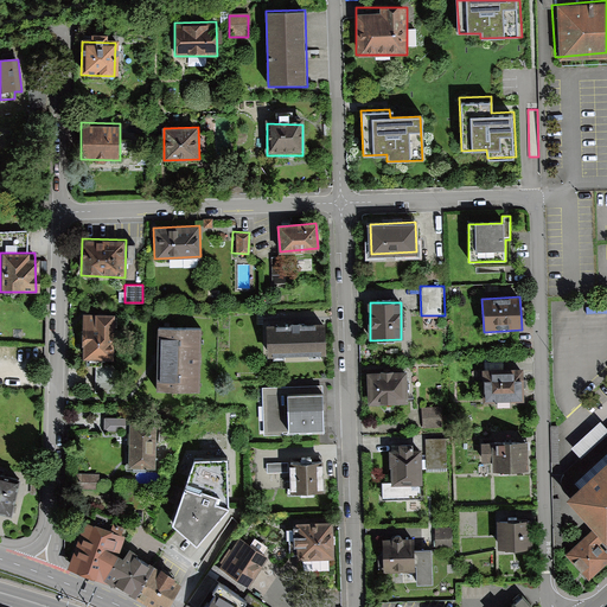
[(81,358),(112,359),(114,314),(83,312),(81,358)]
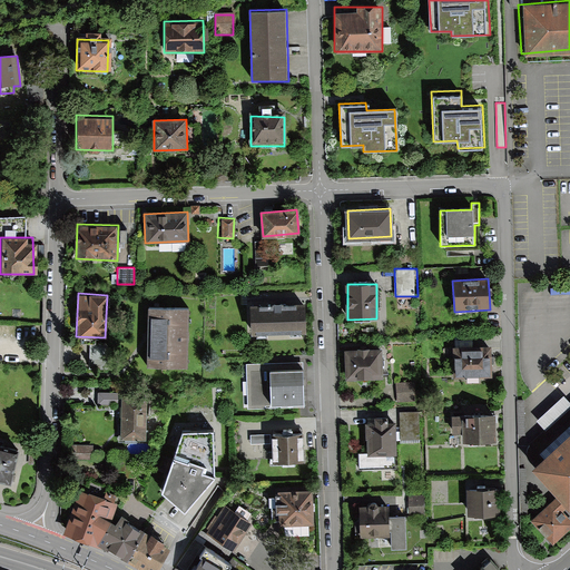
[(304,302),(249,302),(251,331),(304,331),(304,302)]
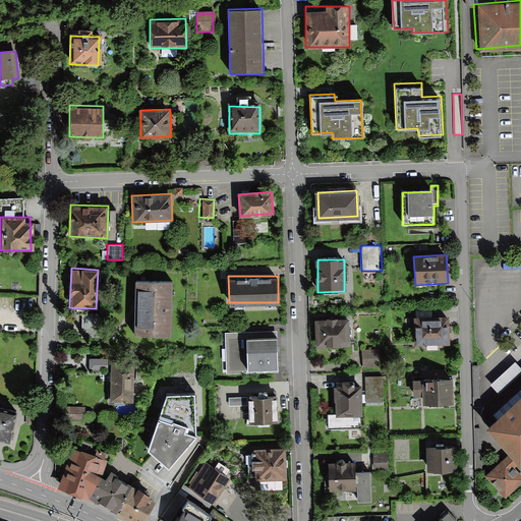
[(172,336),(173,281),(135,280),(135,307),(135,336),(172,336)]
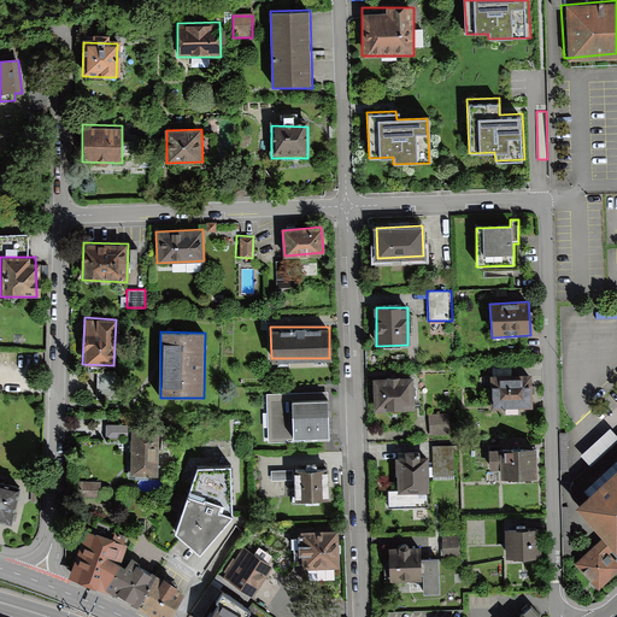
[(369,375),(370,411),(415,410),(415,375),(369,375)]
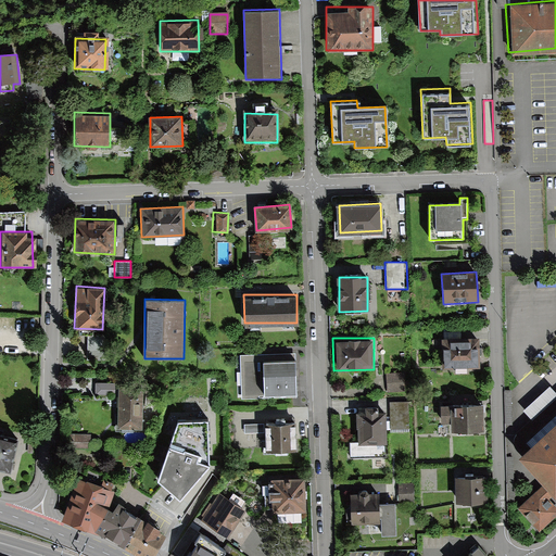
[(442,340),(442,369),(480,370),(480,340),(442,340)]
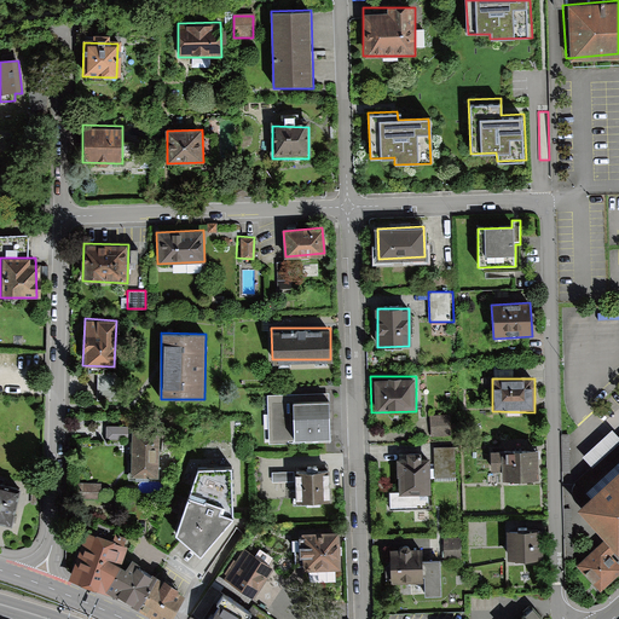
[(264,397),(265,444),(331,444),(331,395),(264,397)]
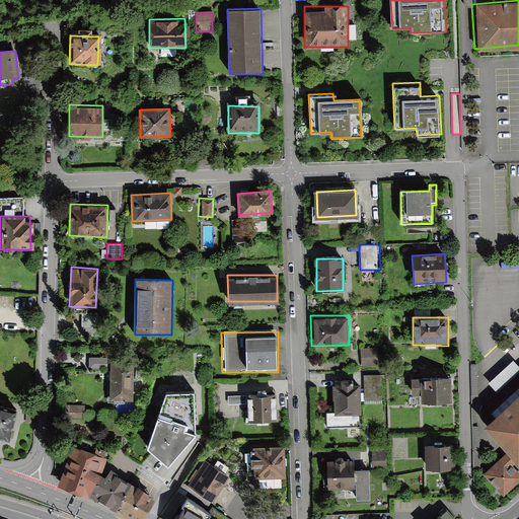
[(360,349),(360,366),(376,366),(377,349),(360,349)]
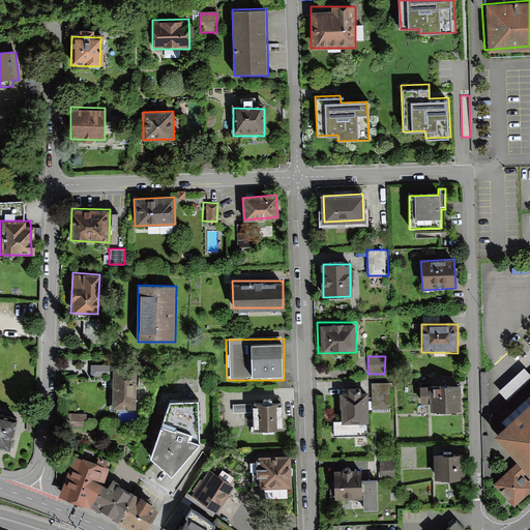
[(112,408),(134,409),(135,366),(112,366),(112,408)]
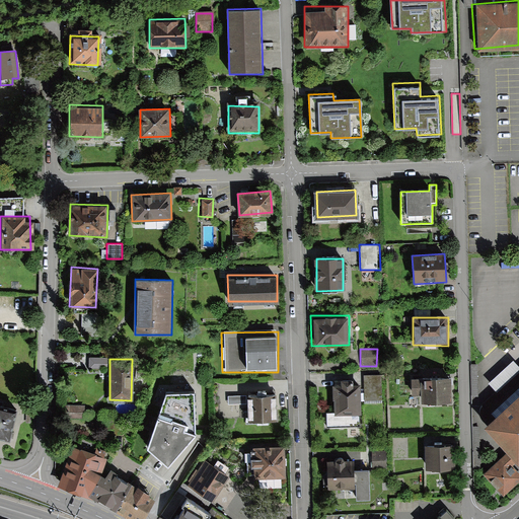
[(420,402),(452,401),(452,377),(420,378),(420,402)]
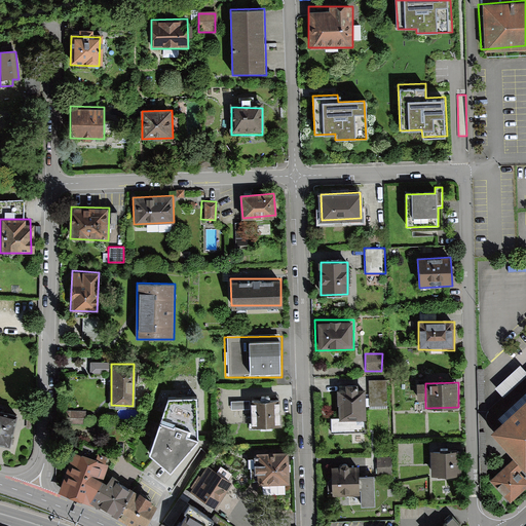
[(370,384),(370,408),(389,408),(389,384),(370,384)]
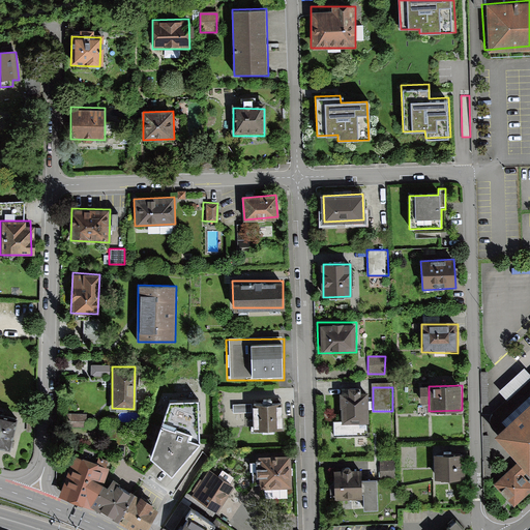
[(369,423),(367,392),(339,393),(340,424),(369,423)]
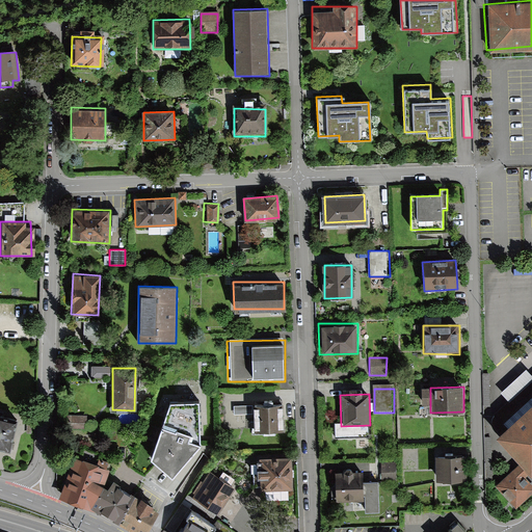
[(200,401),(169,402),(150,460),(170,478),(200,444),(200,401)]
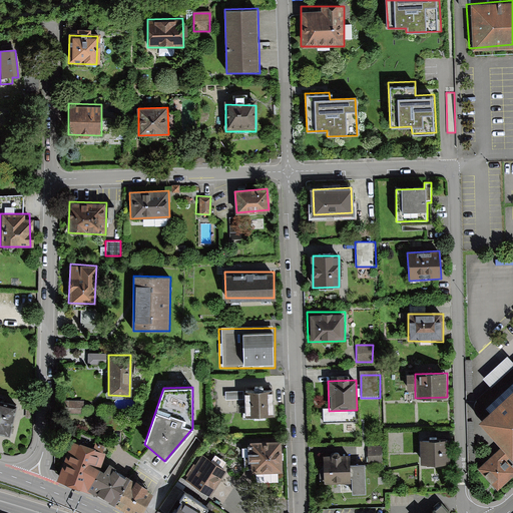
[(244,391),(243,415),(275,417),(276,392),(244,391)]
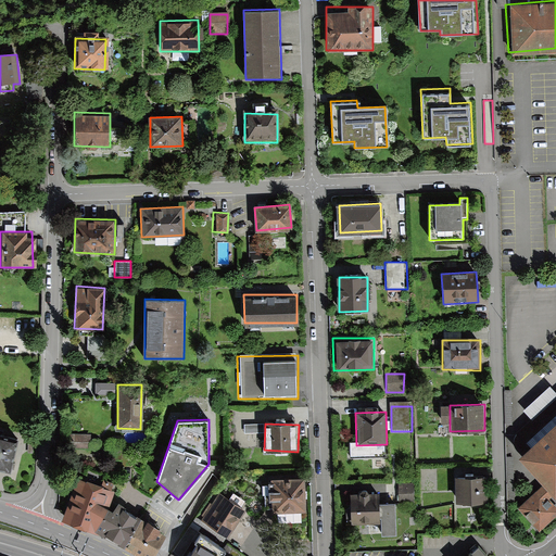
[(517,508),(539,532),(555,515),(555,507),(550,501),(553,497),(555,500),(555,498),(555,424),(517,459),(542,487),(517,508)]
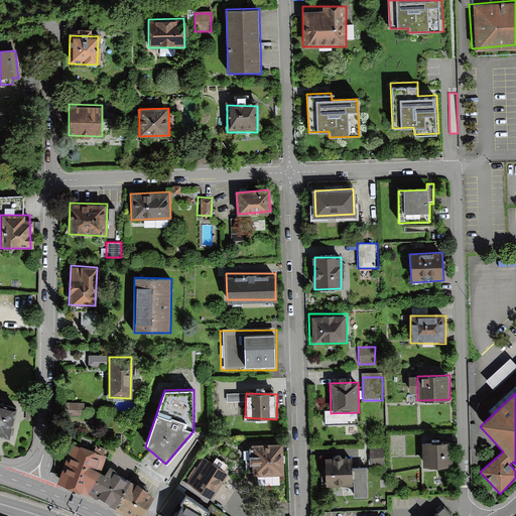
[(0,437),(5,438),(10,412),(0,409),(0,437)]
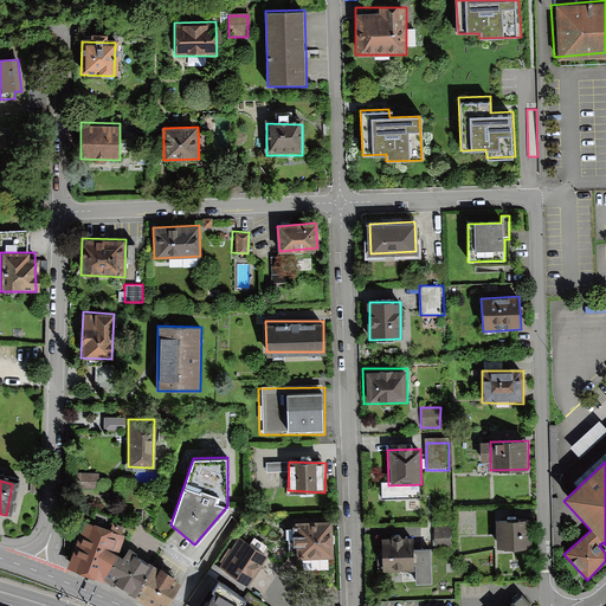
[(497,520),(497,547),(532,546),(532,519),(497,520)]
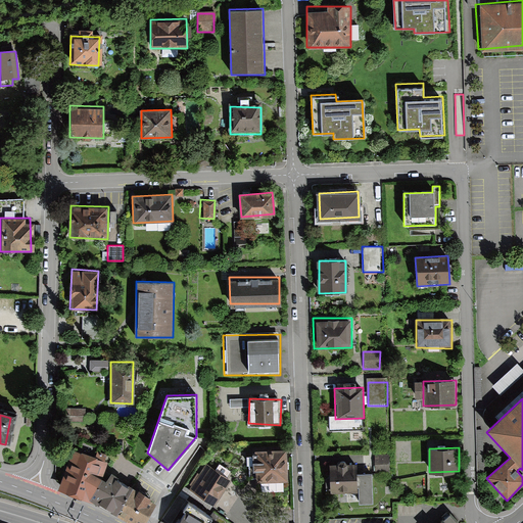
[(73,448),(59,486),(90,497),(101,467),(104,461),(73,448)]
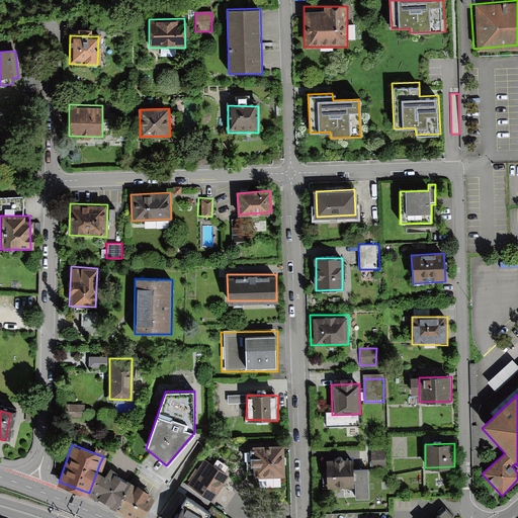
[(283,445),(251,445),(251,478),(283,478),(283,445)]
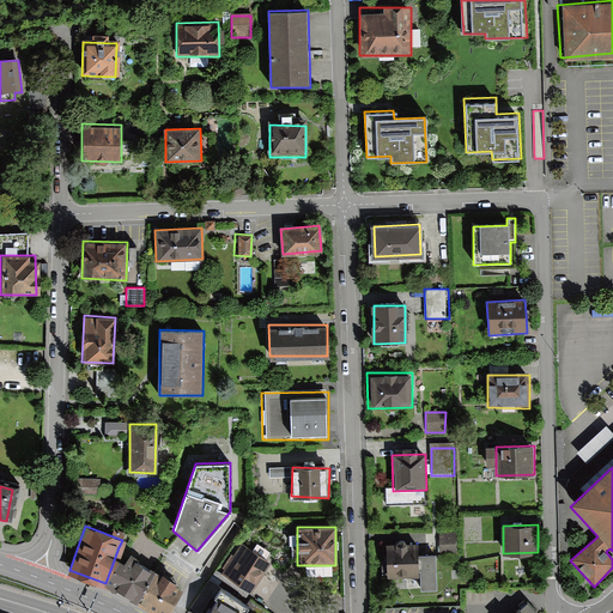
[(456,533),(436,533),(437,553),(456,553),(456,533)]
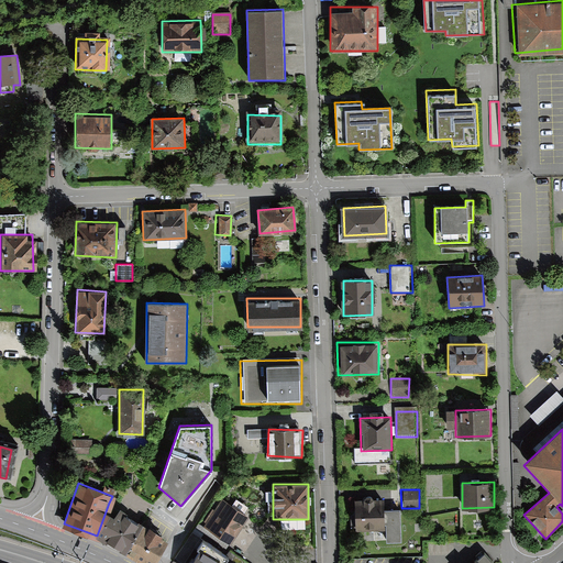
[(249,515),(220,498),(202,528),(231,545),(249,515)]
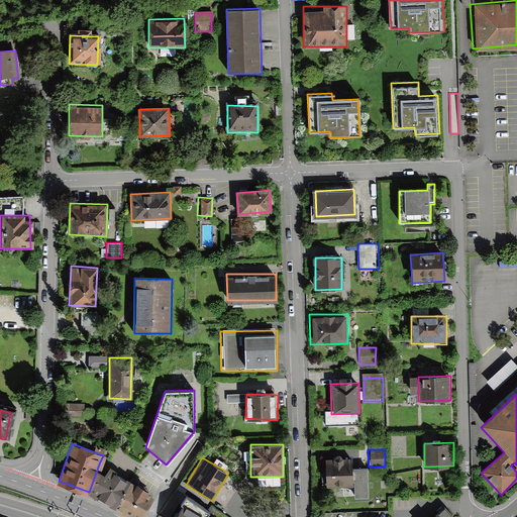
[(114,507),(130,482),(100,461),(89,492),(114,507)]
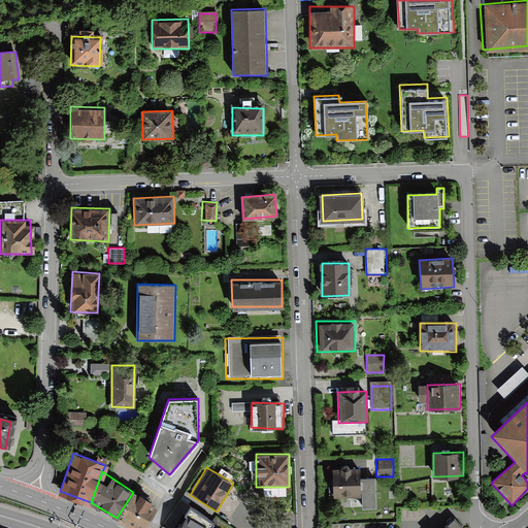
[(374,507),(373,477),(360,479),(360,482),(335,483),(335,496),(359,495),(360,508),(374,507)]
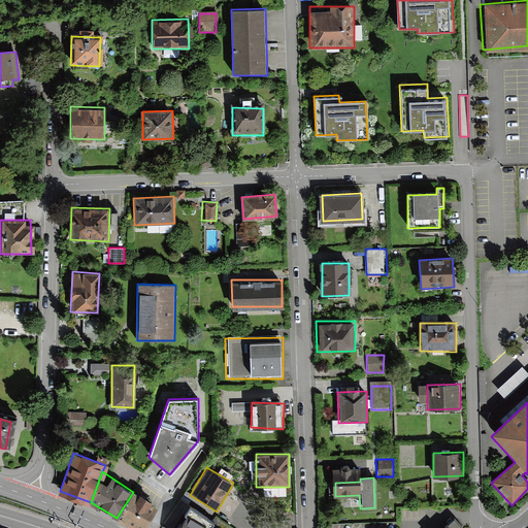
[(117,518),(133,527),(145,527),(159,507),(133,492),(117,518)]
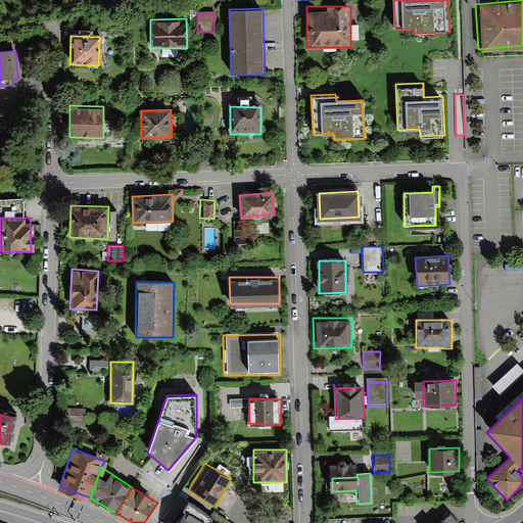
[(173,522),(205,522),(182,509),(173,522)]
